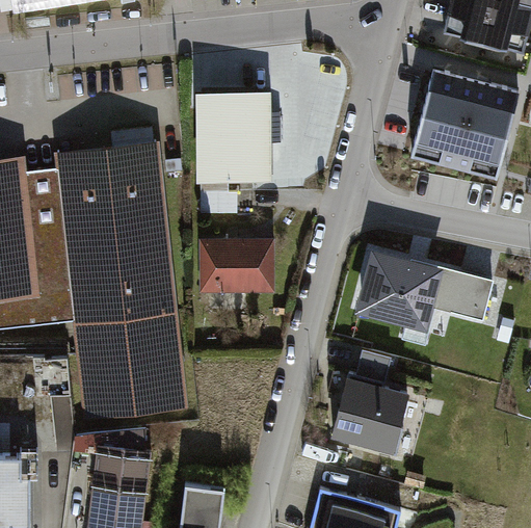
[(8,0),(10,14),(101,0),(8,0)]
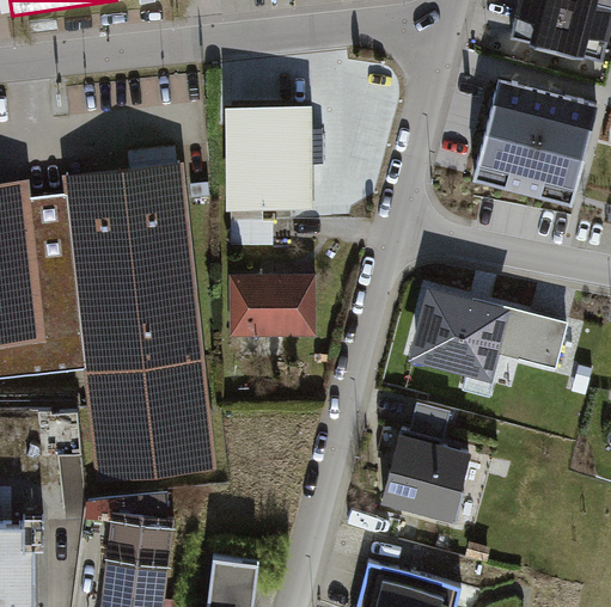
[(610,43),(610,0),(521,0),(512,42),(606,63),(610,43)]
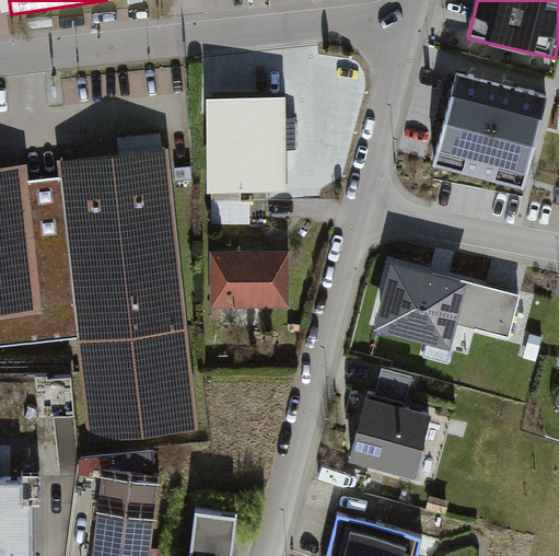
[(547,102),(455,79),(434,164),(525,188),(547,102)]
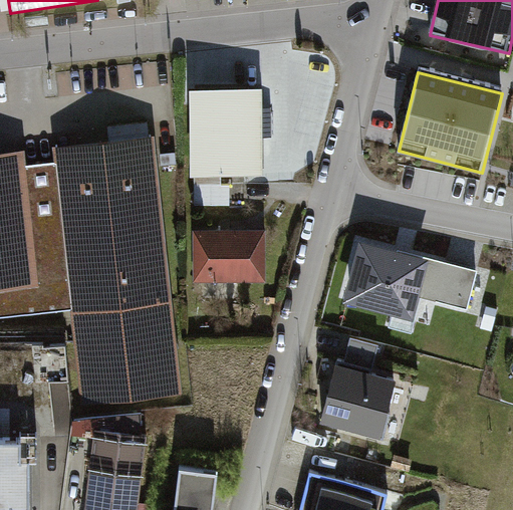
[(260,89),(185,89),(185,176),(260,175),(260,89)]
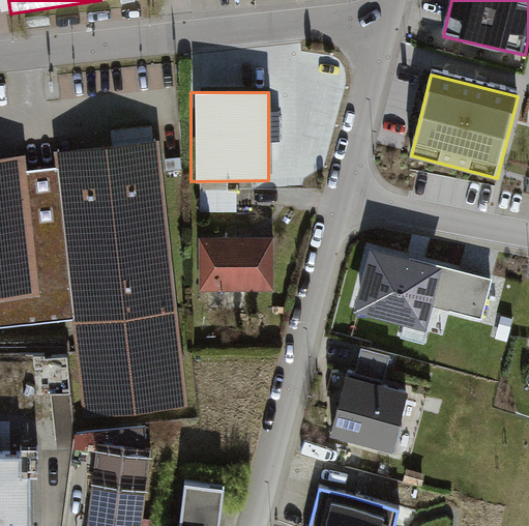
[(154,142),(54,153),(56,170),(74,321),(86,429),(186,416),(154,142)]
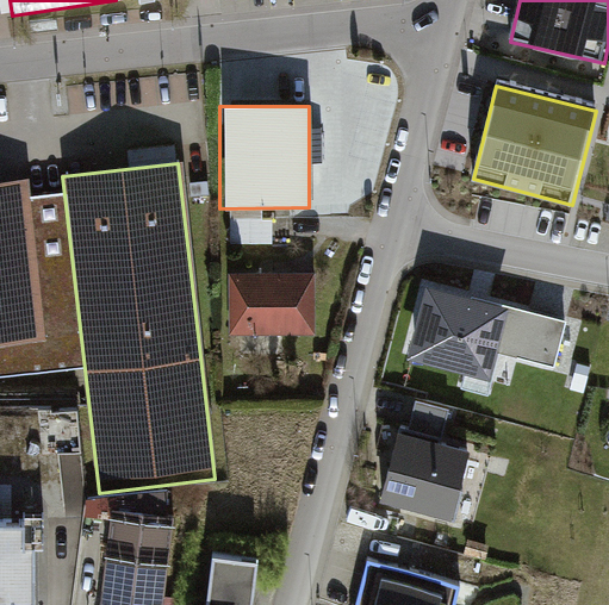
[(28,182),(0,185),(0,348),(47,343),(30,199),(28,182)]
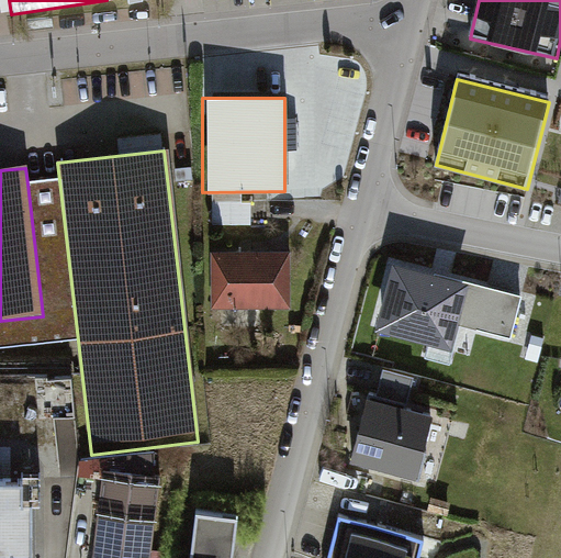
[(59,180),(27,183),(43,316),(0,321),(0,348),(78,341),(59,180)]
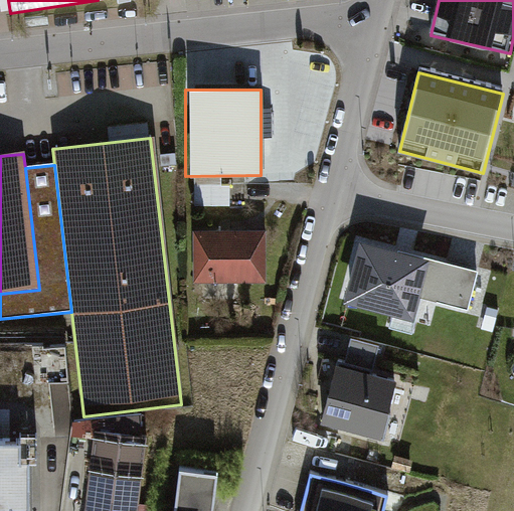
[(264,236),(193,235),(193,286),(264,286),(264,236)]
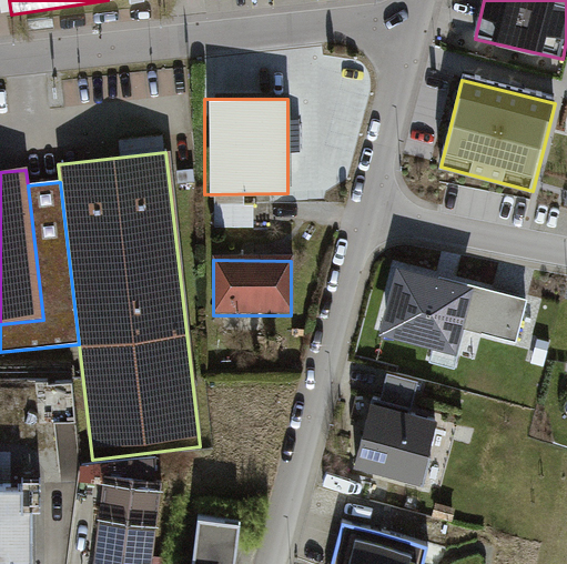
[(474,284),(396,264),(378,333),(456,353),(462,329),(474,284)]
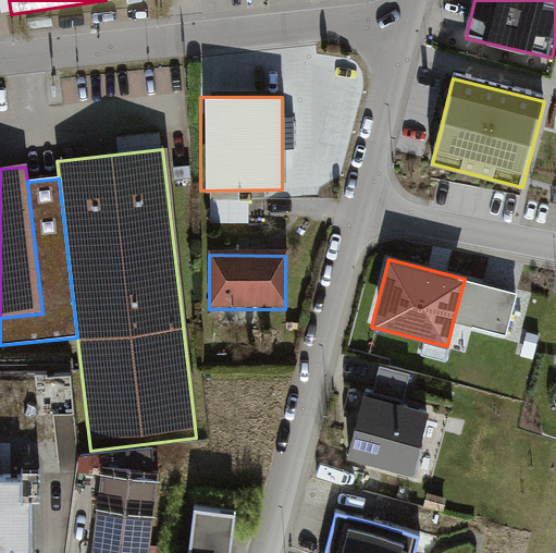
[(518,293),(465,279),(453,322),(507,336),(518,293)]
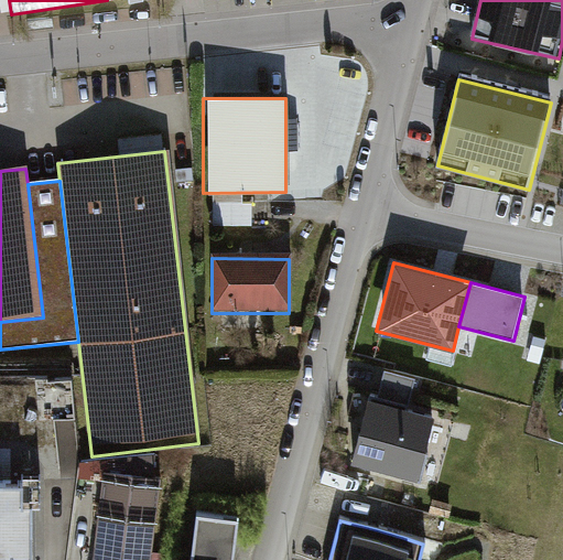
[(414,399),(419,380),(389,373),(385,392),(414,399)]
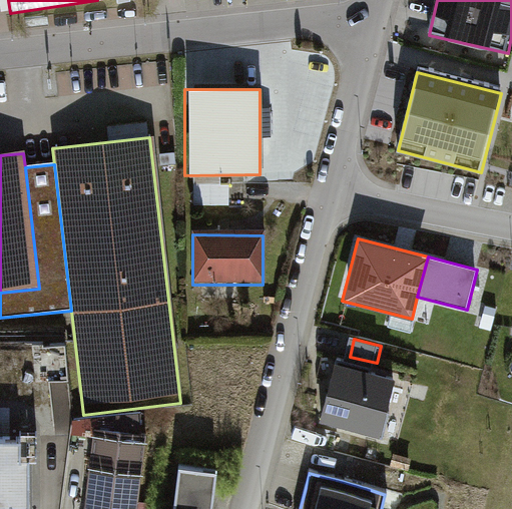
[(395,377),(335,362),(319,423),(379,439),(395,377)]
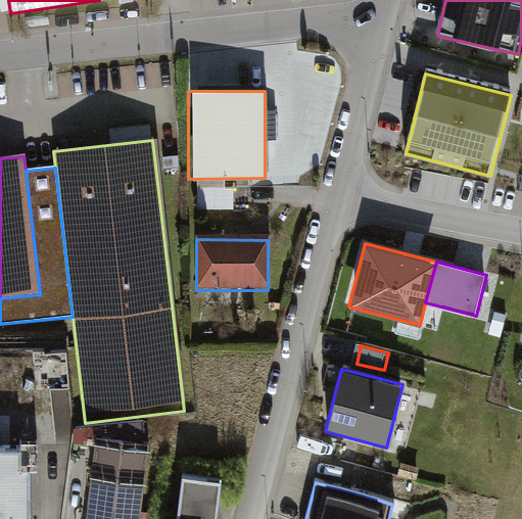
[(29,518),(29,472),(18,472),(18,451),(0,451),(0,518),(29,518)]
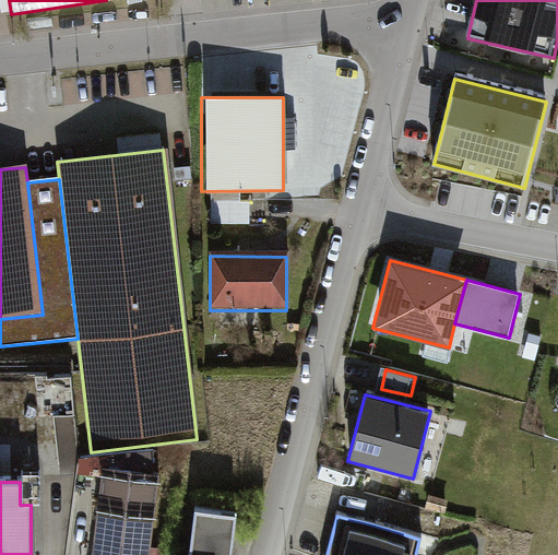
[(133,554),(141,506),(98,499),(91,554),(133,554)]
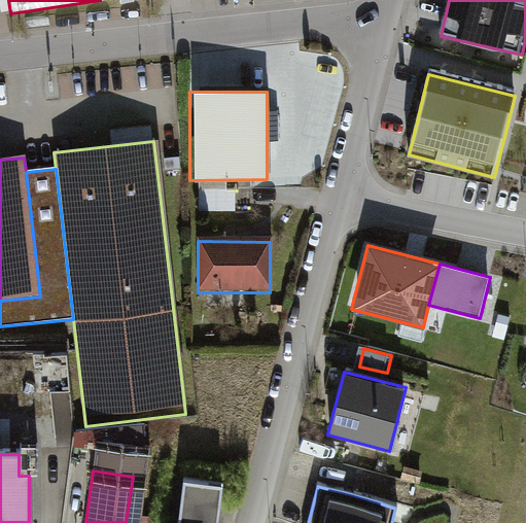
[(217,522),(221,487),(174,482),(169,522),(217,522)]
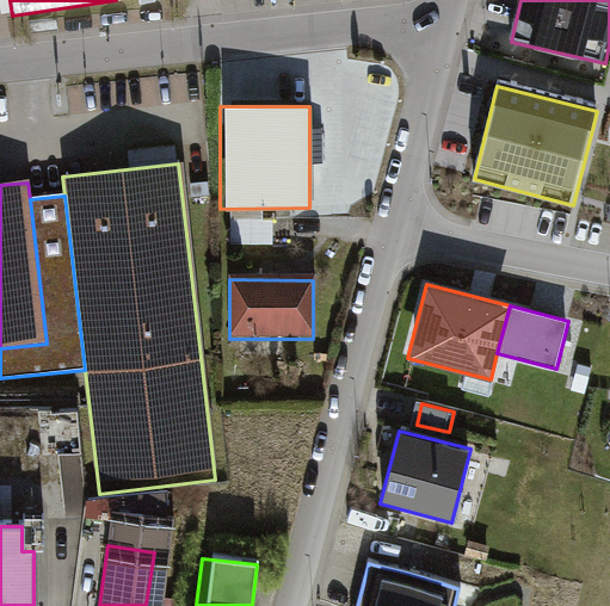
[(456,605),(462,587),(370,562),(358,605),(456,605)]
